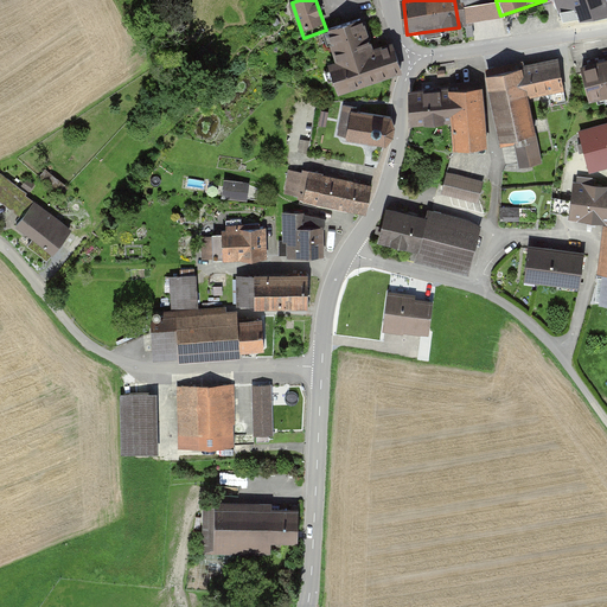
[(606,12),(606,0),(554,0),(563,27),(606,12)]
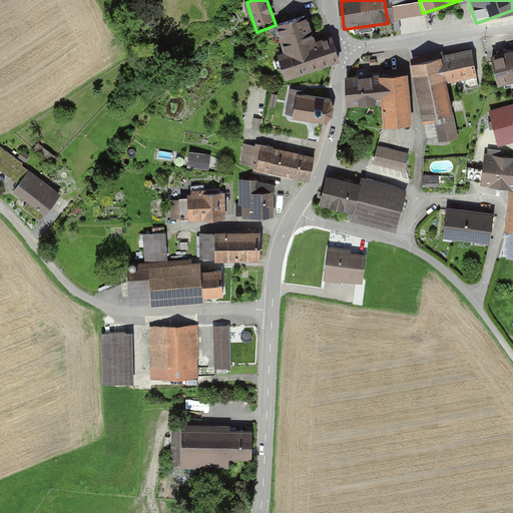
[(285,77),(340,58),(332,33),(316,39),(308,14),(276,25),(284,49),(276,52),(285,77)]
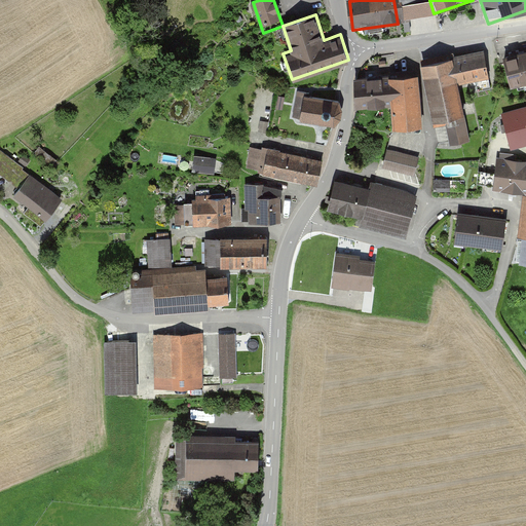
[(487,52),(456,57),(460,84),(491,79),(487,52)]
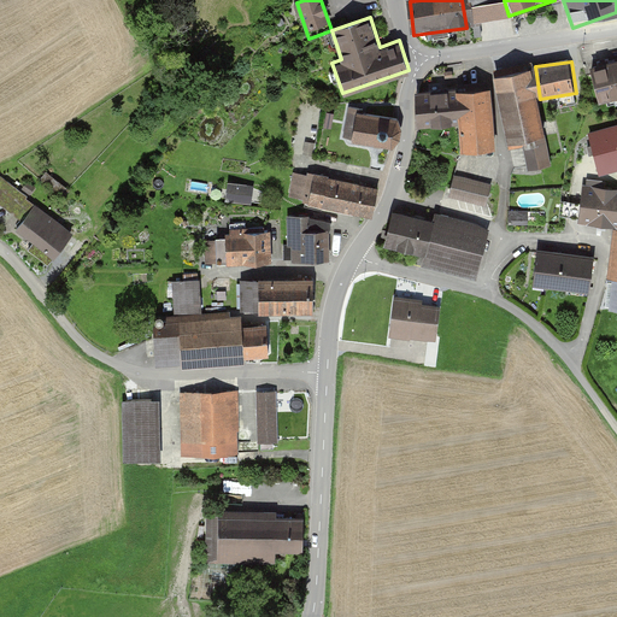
[(616,62),(591,69),(598,104),(616,99),(616,62)]
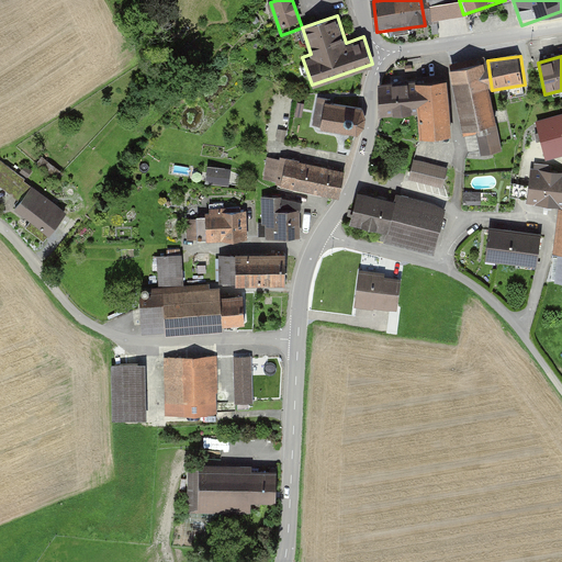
[(486,65),(449,71),(461,137),(478,134),(482,155),(502,152),(486,65)]
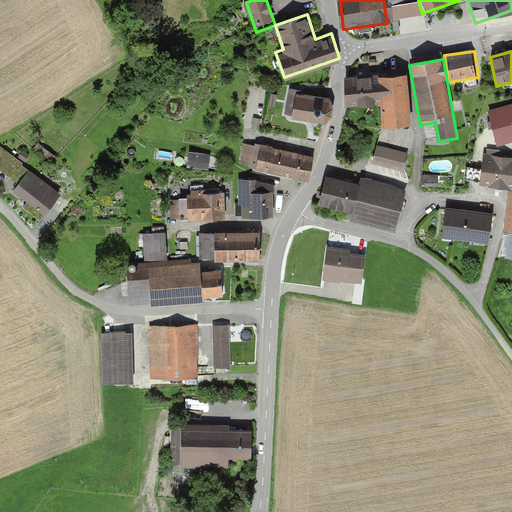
[(408,124),(406,75),(379,76),(381,124),(408,124)]
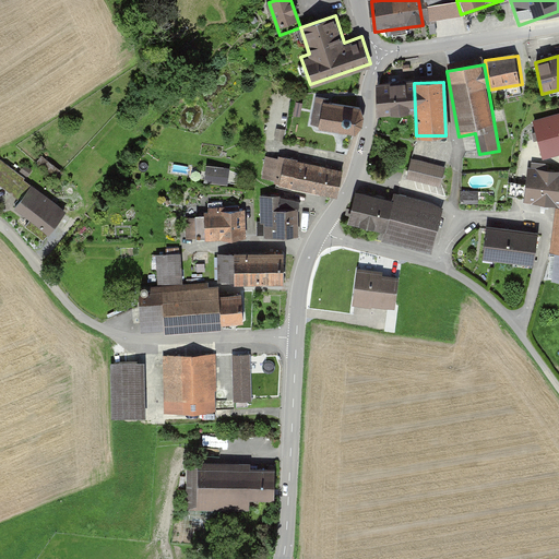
[(414,86),(377,87),(378,117),(415,115),(414,86)]
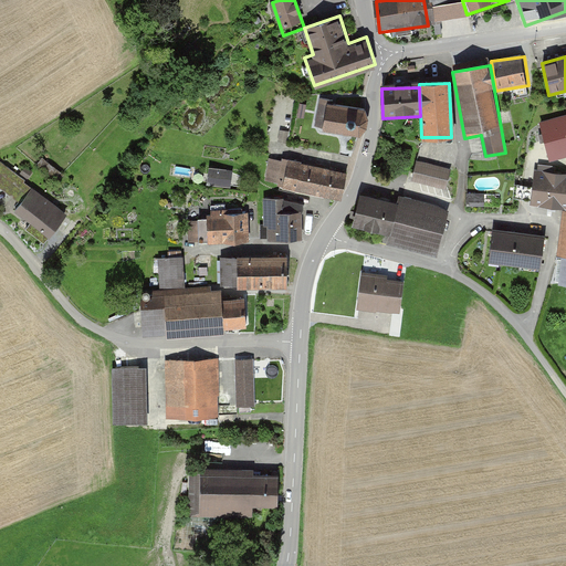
[(329,100),(321,97),(315,126),(318,127),(324,127),(347,132),(354,133),(357,134),(360,132),(363,129),(365,127),(366,124),(367,121),(368,117),(366,112),(365,108),(363,106),(329,100)]
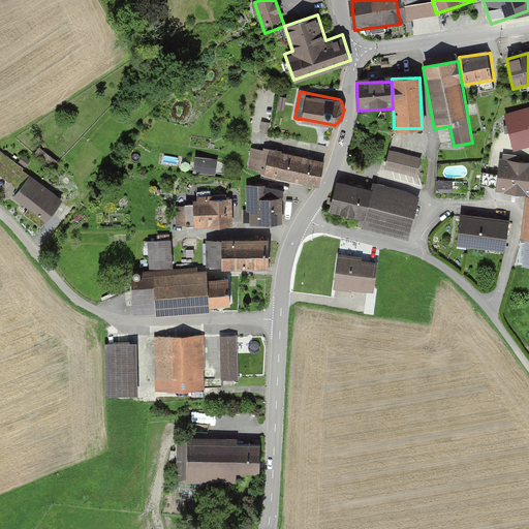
[(528,104),(506,112),(516,147),(528,143),(528,104)]
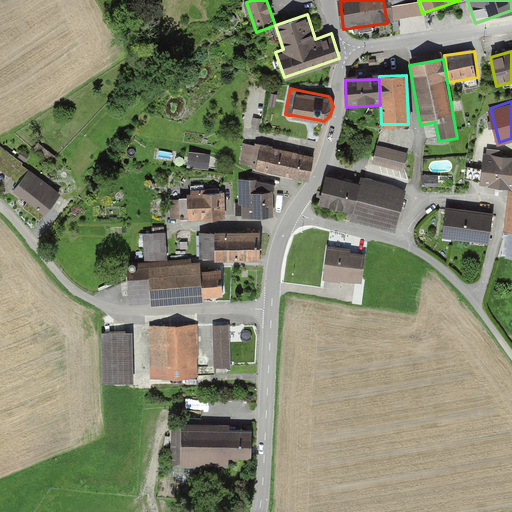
[(0,143),(0,167),(15,179),(27,164),(0,143)]
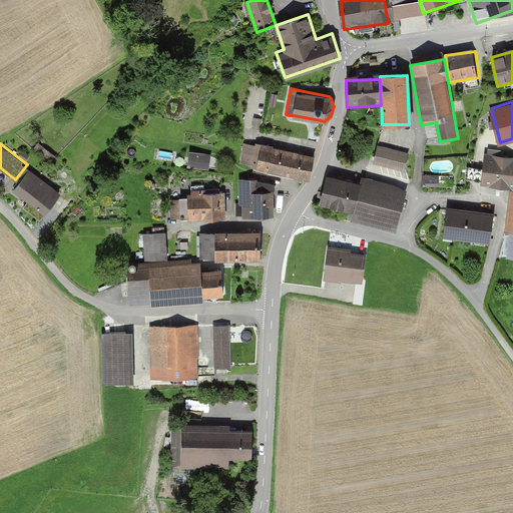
[(268,148),(244,143),(240,166),(264,170),(268,148)]
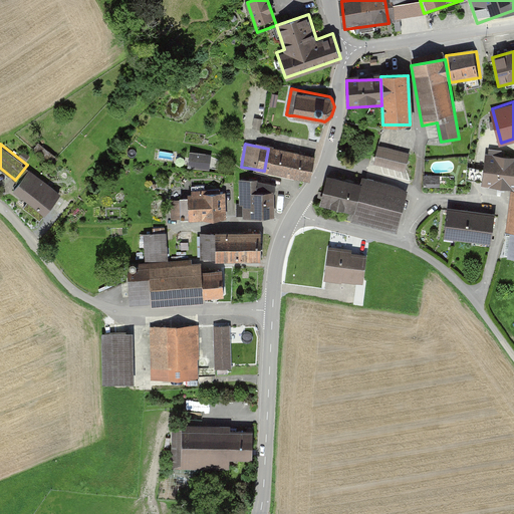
[(411,152),(378,145),(374,164),(407,171),(411,152)]
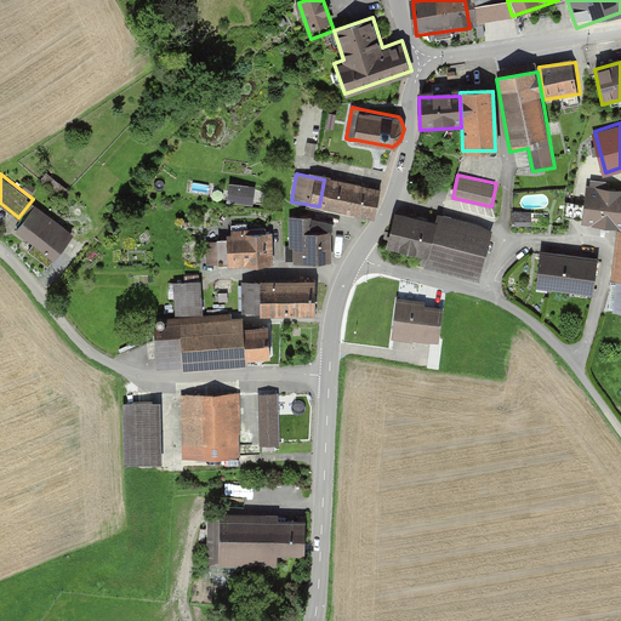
[(353,184),(324,180),(319,206),(347,212),(353,184)]
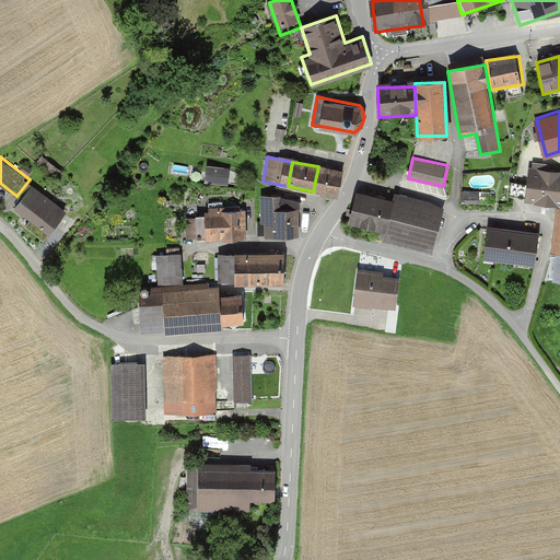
[(233,170),(209,165),(206,182),(231,186),(233,170)]
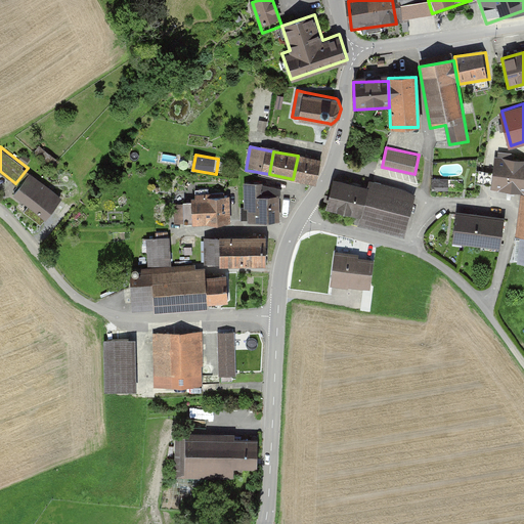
[(321,161),(298,156),(293,179),(316,183),(321,161)]
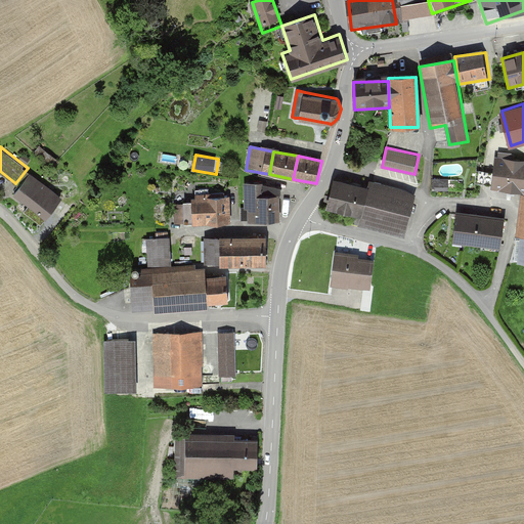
[(523,161),(494,158),(491,187),(523,190),(523,161)]
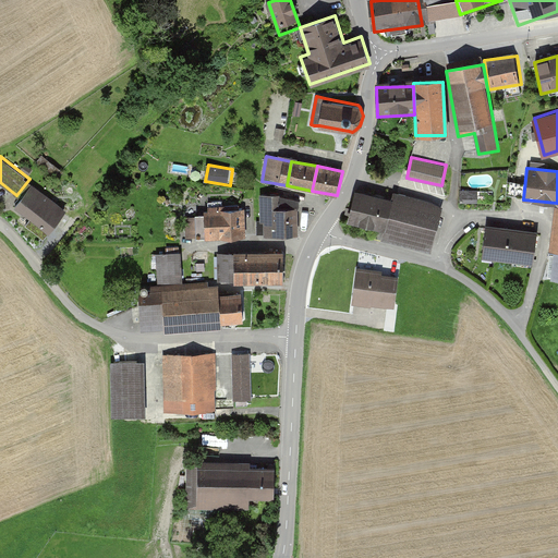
[(33,183),(12,209),(49,239),(69,213),(33,183)]
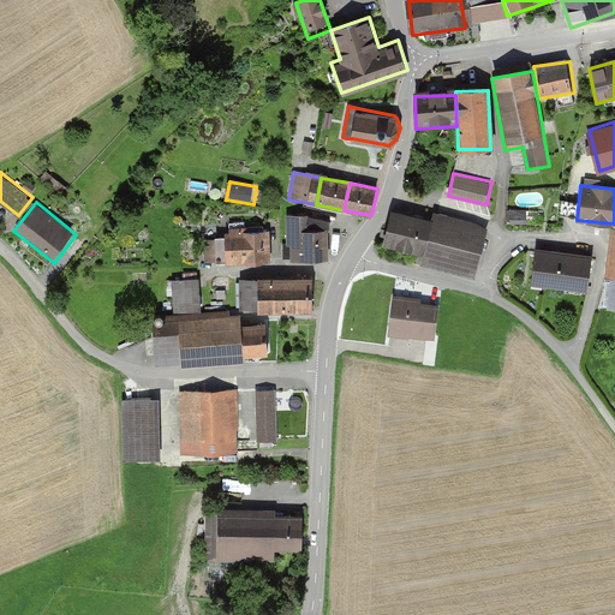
[(526,209),(507,210),(508,225),(527,225),(526,209)]
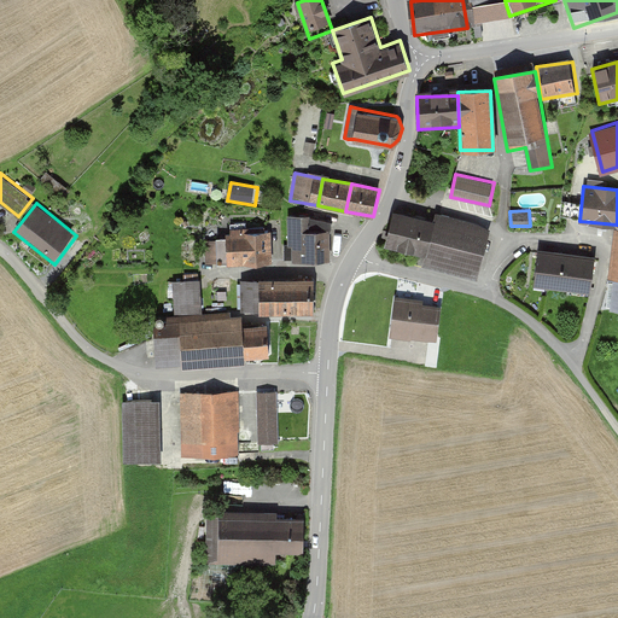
[(330,222),(313,222),(313,213),(283,214),(284,244),(293,244),(295,257),(332,256),(330,222)]
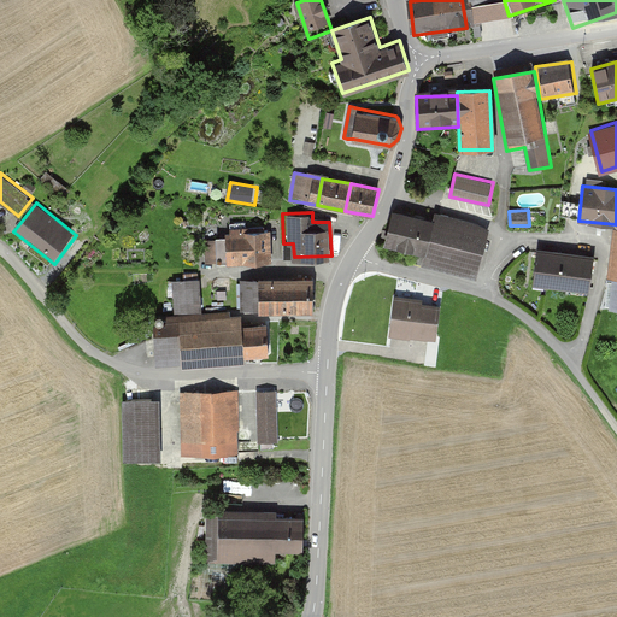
[(434,222),(391,212),(383,244),(427,253),(434,222)]
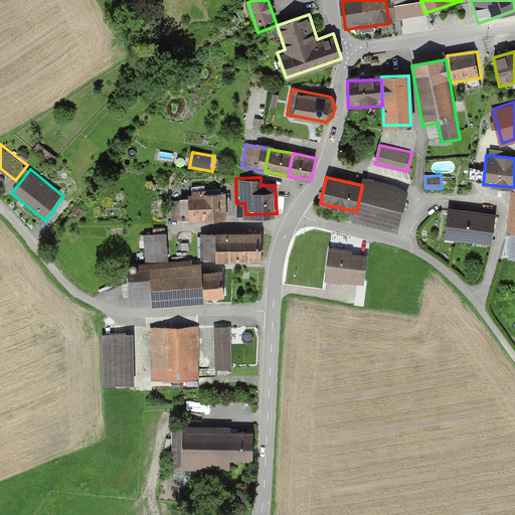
[(409,188),(365,178),(354,224),(398,234),(409,188)]
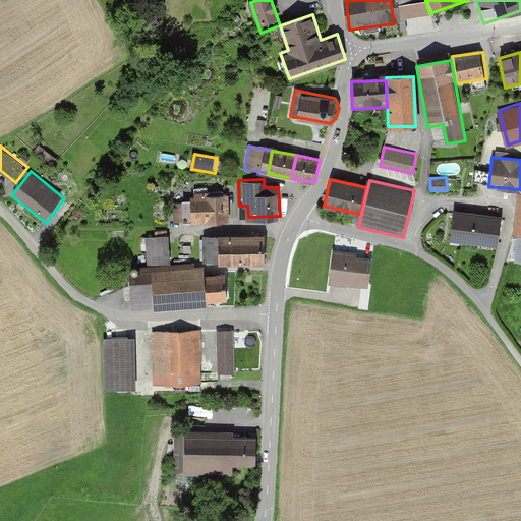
[(520,193),(518,193),(510,264),(520,265),(520,193)]
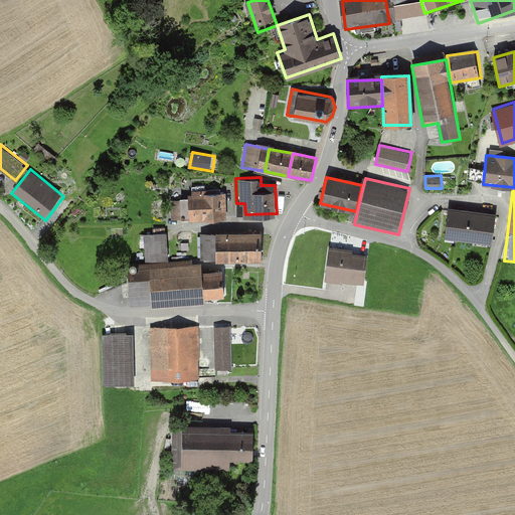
[(172,197),(173,222),(226,220),(225,194),(172,197)]
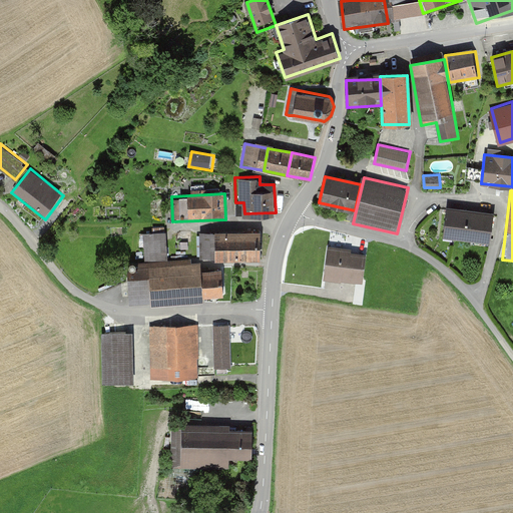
[(494,214),(448,209),(444,239),(490,245),(494,214)]
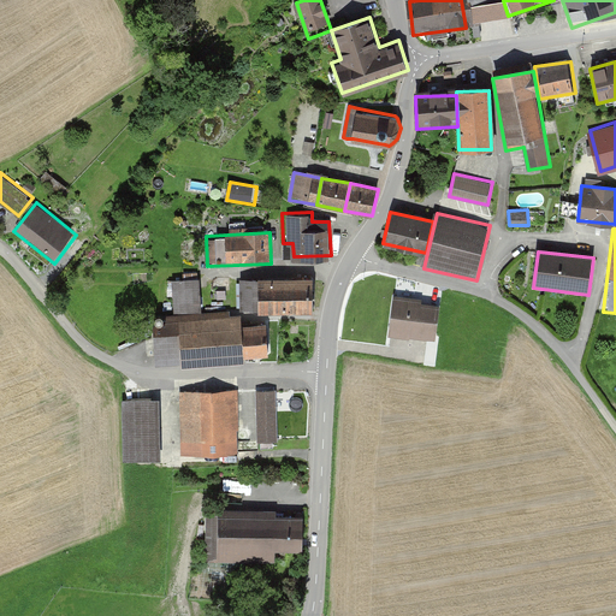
[(175,277),(176,311),(203,309),(202,276),(175,277)]
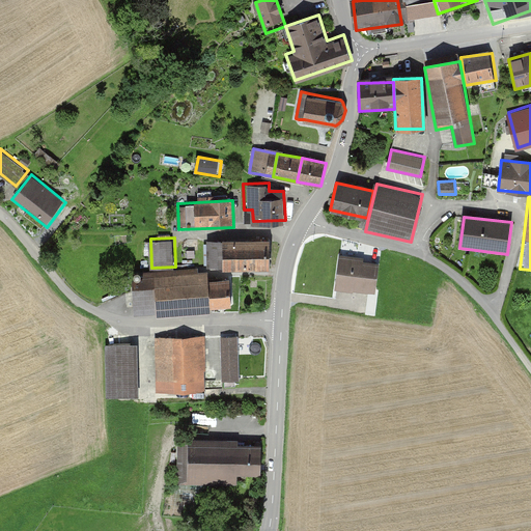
[(270,268),(270,239),(223,240),(206,240),(206,266),(222,266),(222,269),(270,268)]
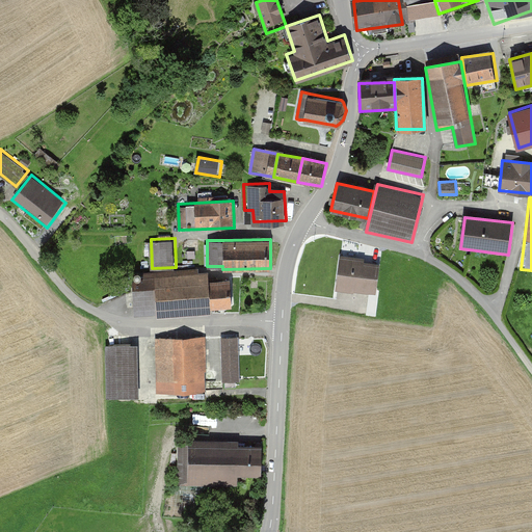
[(338,262),(336,291),(376,294),(378,266),(338,262)]
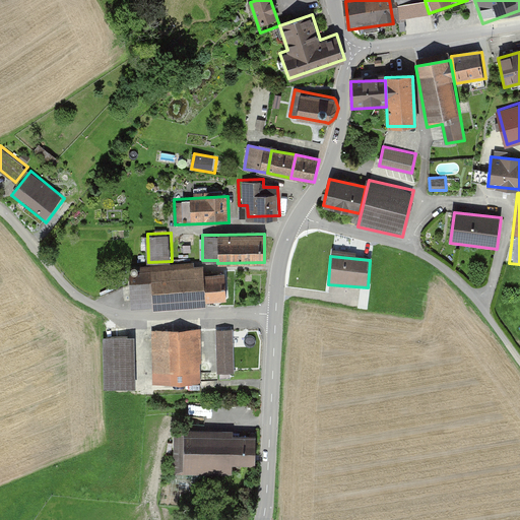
[(132,311),(206,305),(204,266),(129,271),(132,311)]
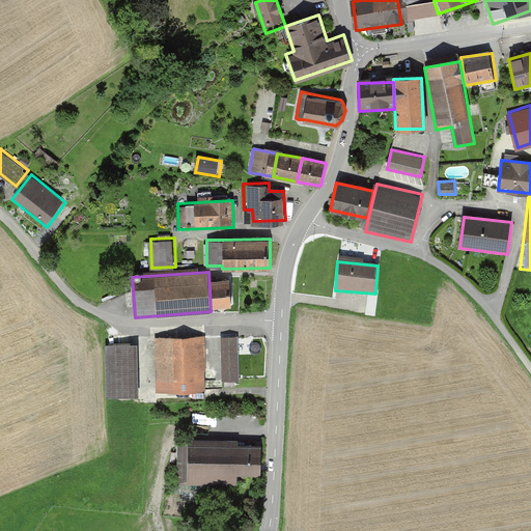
[(229,281),(210,282),(212,308),(230,306),(229,281)]
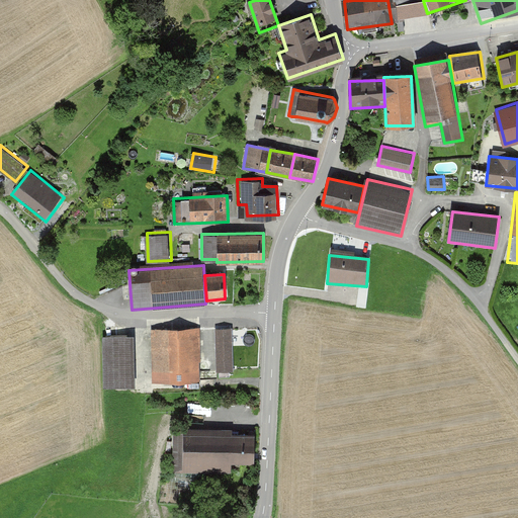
[(201,329),(151,331),(153,385),(203,383),(201,329)]
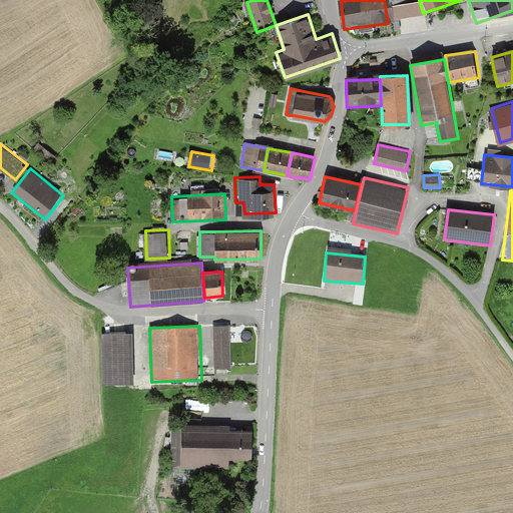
[(232,371),(231,326),(214,327),(215,371),(232,371)]
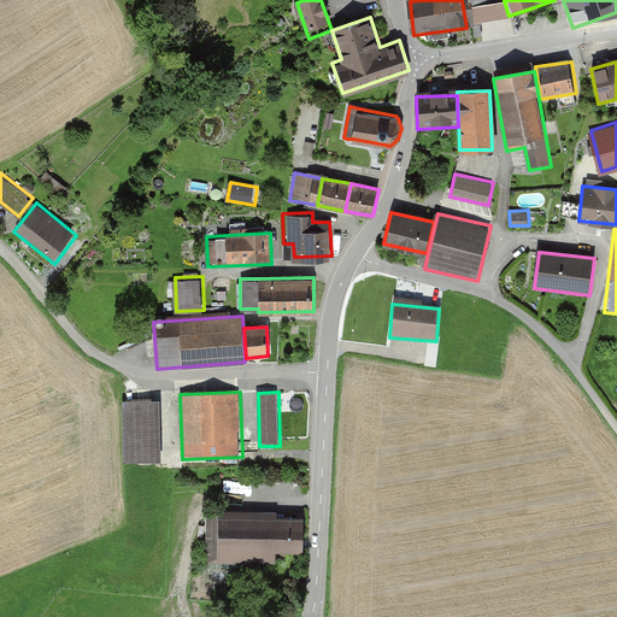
[(159,403),(124,404),(125,462),(162,460),(159,403)]
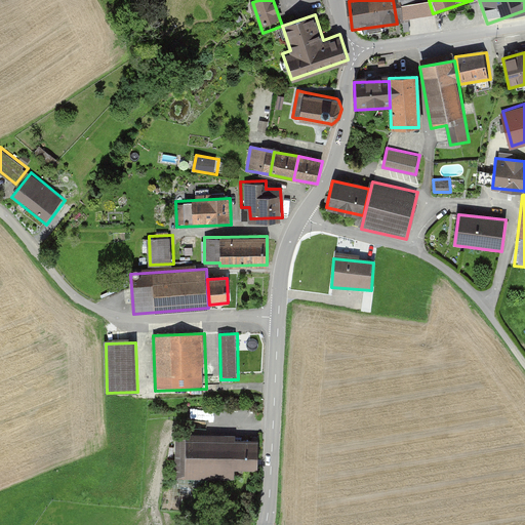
[(239,351),(240,373),(249,373),(249,351),(239,351)]
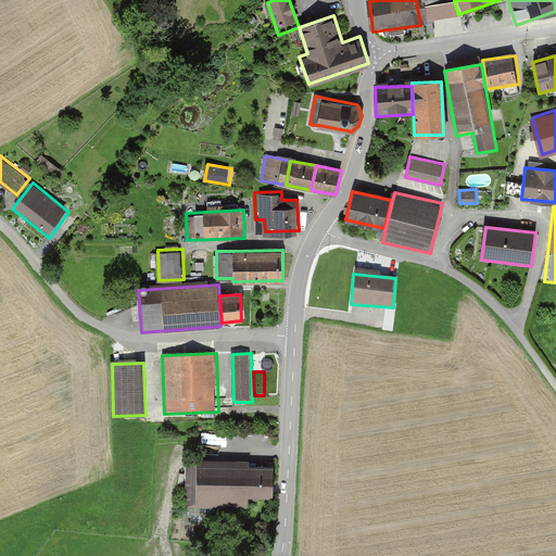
[(276,463),(197,460),(196,505),(275,507),(276,463)]
